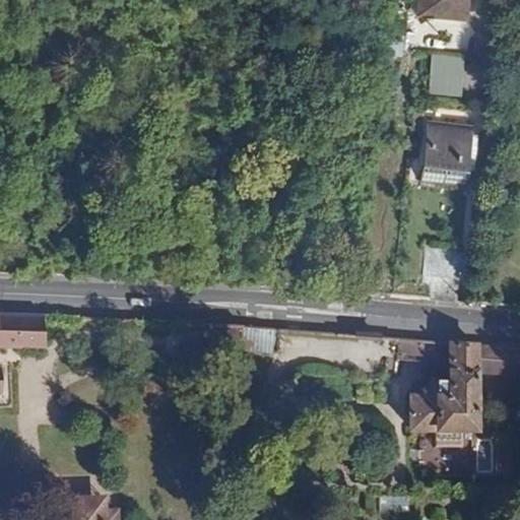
[(418,0),(417,12),(465,16),(466,0),(418,0)]
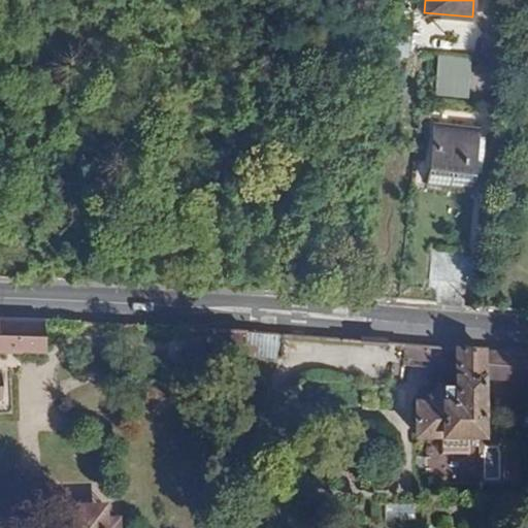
[(470,95),(471,55),(436,53),(434,94),(470,95)]
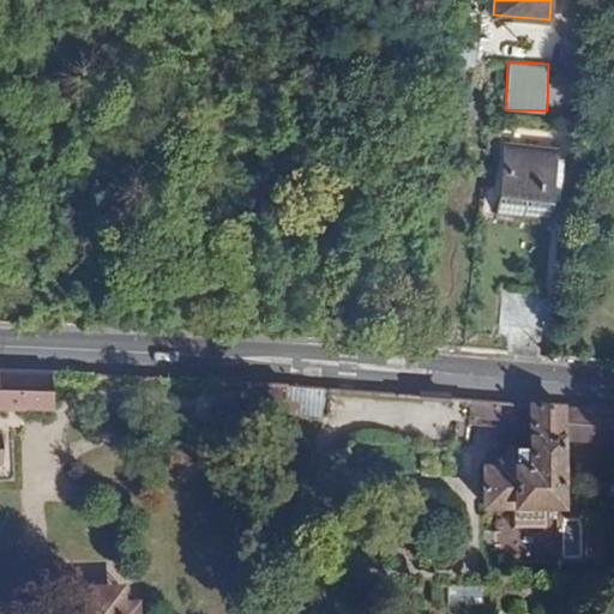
[(513,134),(565,140),(567,132),(515,126),(513,134)]
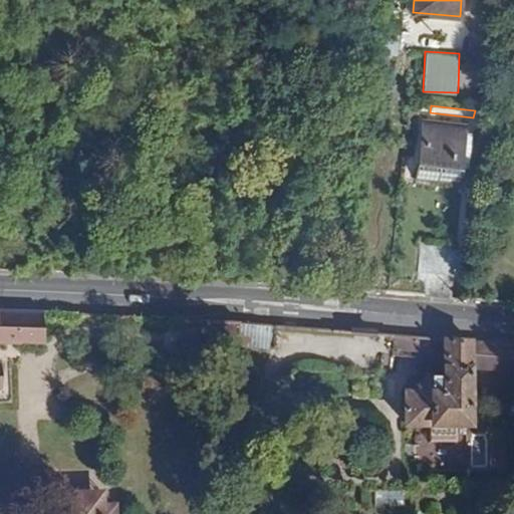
[(429,124),(472,131),(473,117),(430,112),(429,124)]
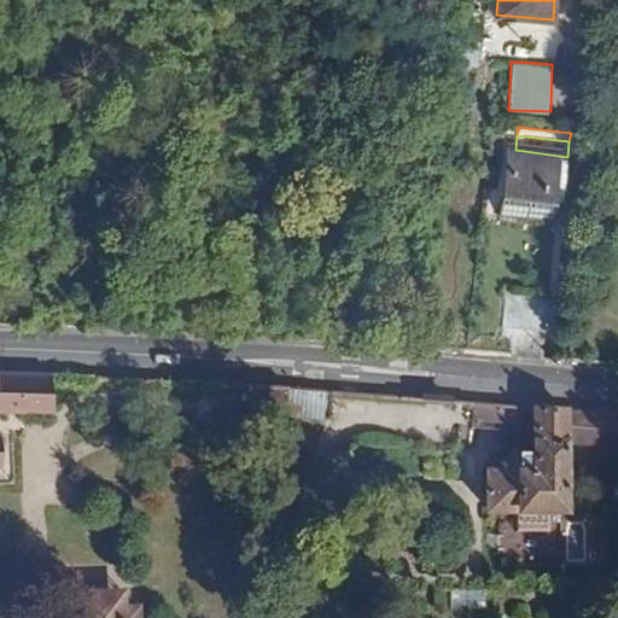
[(511,185),(564,190),(567,157),(516,150),(511,185)]
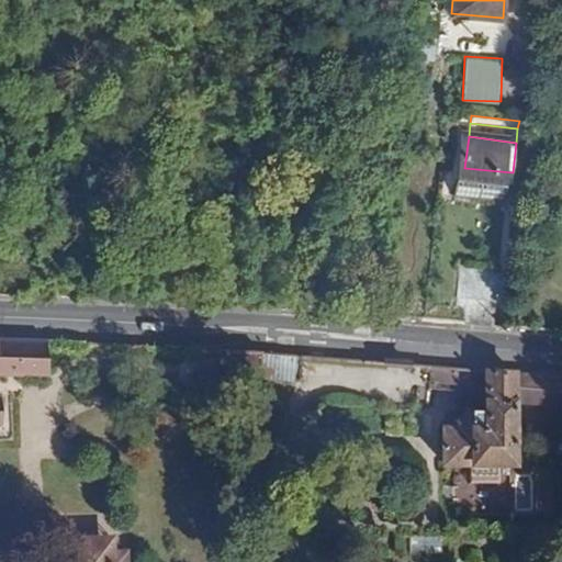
[(510,193),(513,172),(464,168),(462,188),(510,193)]
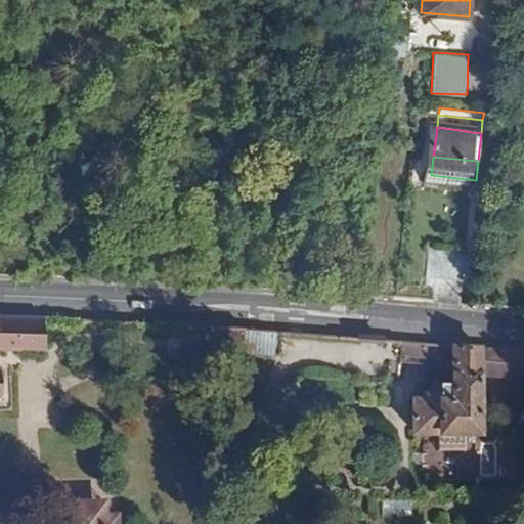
[(435,304),(457,307),(461,278),(467,279),(470,252),(428,247),(422,297),(436,299),(435,304)]
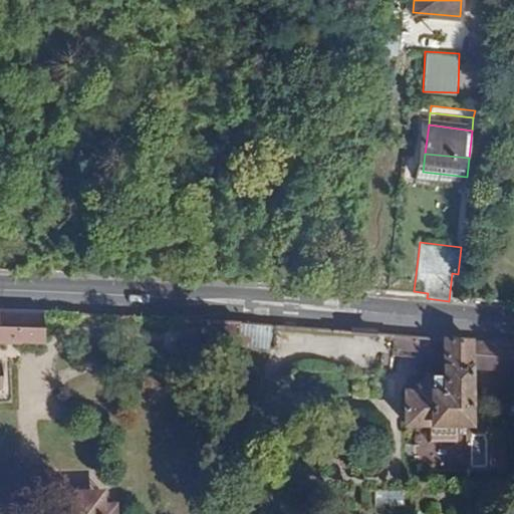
[(39,310),(0,310),(0,342),(15,342),(15,334),(39,334),(39,310)]
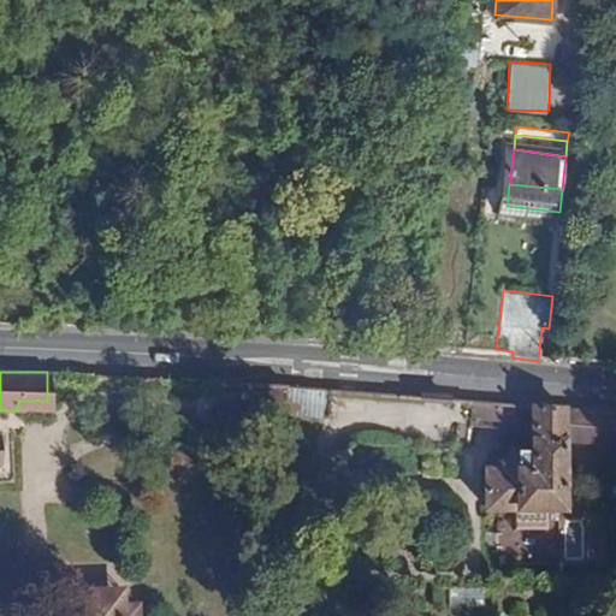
[(527,428),(528,403),(467,398),(466,425),(527,428)]
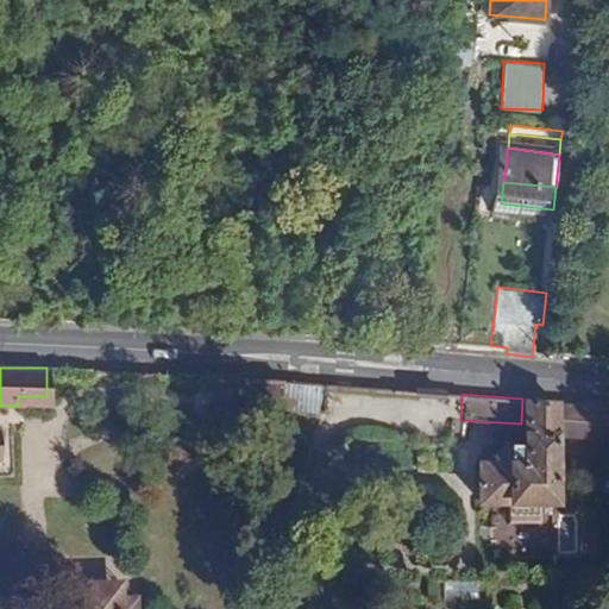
[(46,406),(46,396),(18,396),(18,406),(46,406)]
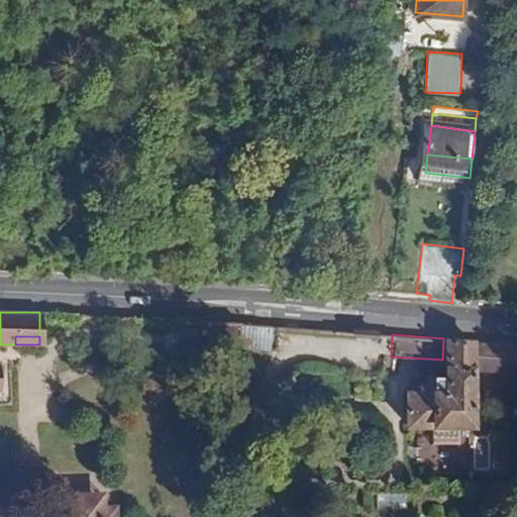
[(469,370),(470,339),(443,338),(442,359),(441,378),(430,377),(427,377),(418,387),(418,397),(410,396),(406,396),(407,427),(432,427),(453,427),(469,428),(469,404),(477,404),(477,388),(469,388),(469,370)]
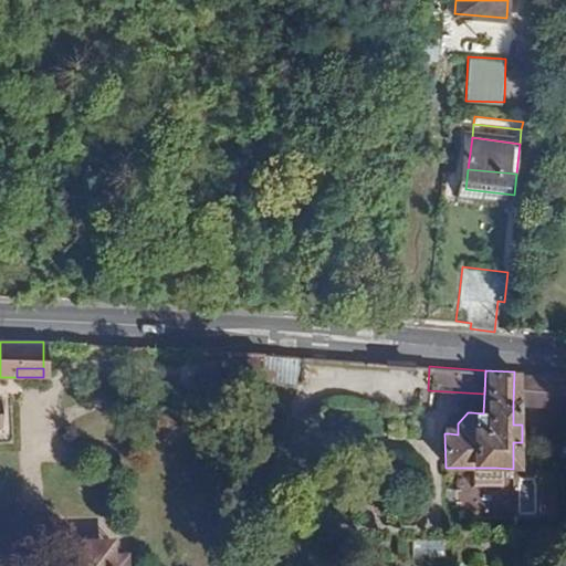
[(565,407),(565,378),(514,371),(513,405),(565,407)]
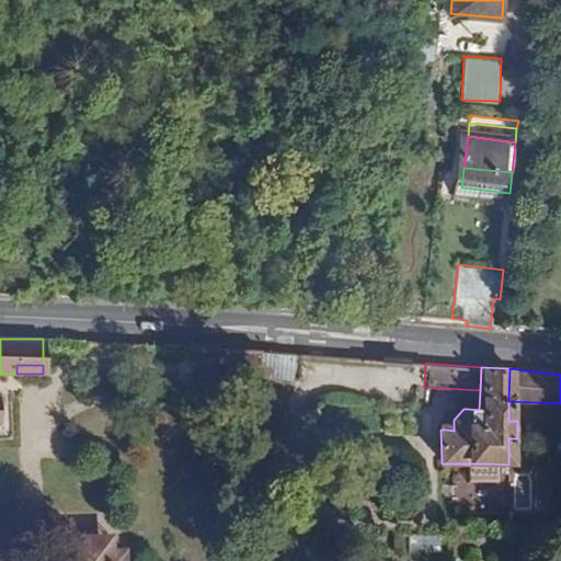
[(464,409),(467,409),(467,405),(461,402),(446,420),(445,430),(454,431),(454,420),(464,409)]
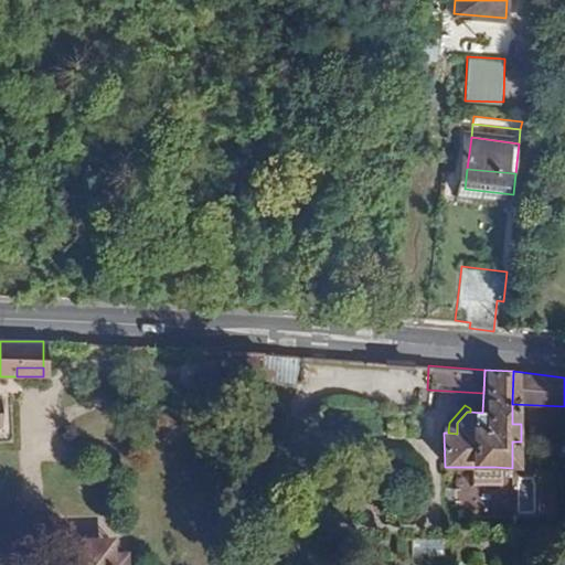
[(494,478),(496,467),(472,467),(471,478),(494,478)]
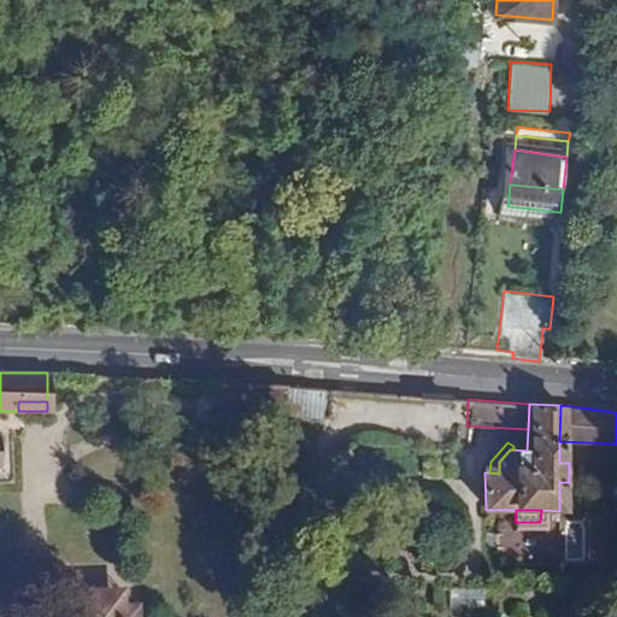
[(52,599),(52,611),(118,609),(117,597),(52,599)]
